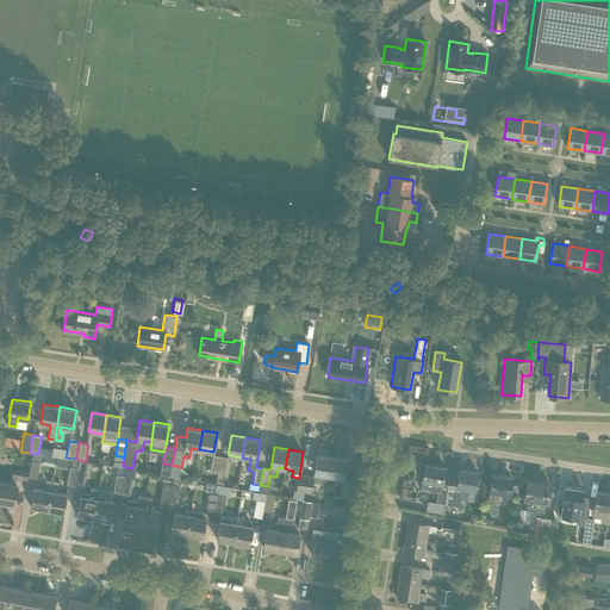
[(221,455),(212,454),(210,472),(218,473),(221,455)]
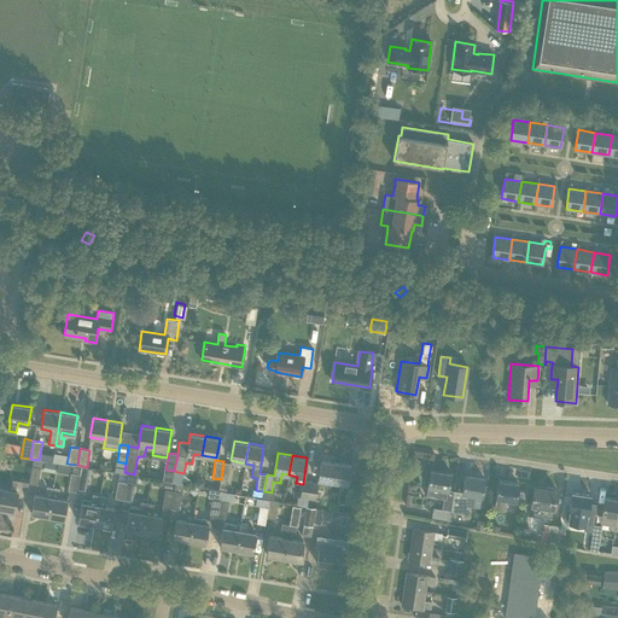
[(325,481),(333,482),(336,462),(321,460),(318,482),(310,481),(308,499),(315,500),(318,489),(324,490),(325,481)]
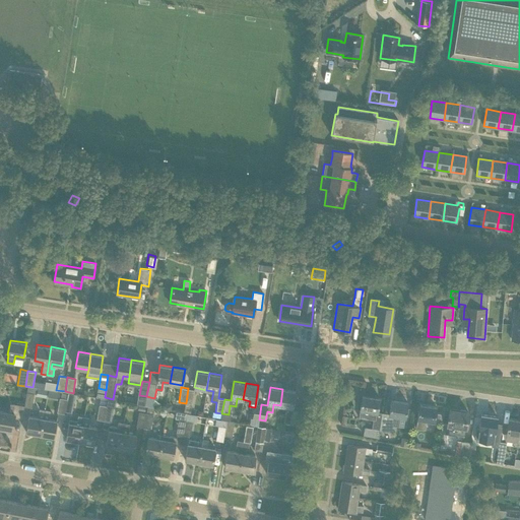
[(192,404),(194,389),(188,388),(186,403),(192,404)]
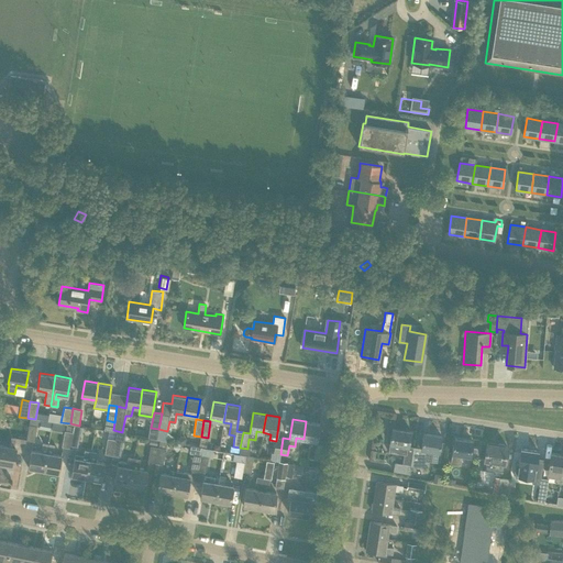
[(319,423),(306,421),(304,439),(310,440),(307,459),(321,461),(323,445),(316,444),(319,423)]
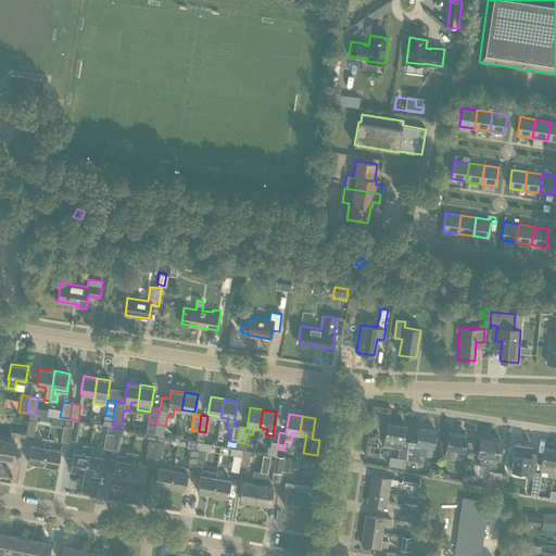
[(37,420),(28,418),(26,433),(25,434),(34,437),(37,420)]
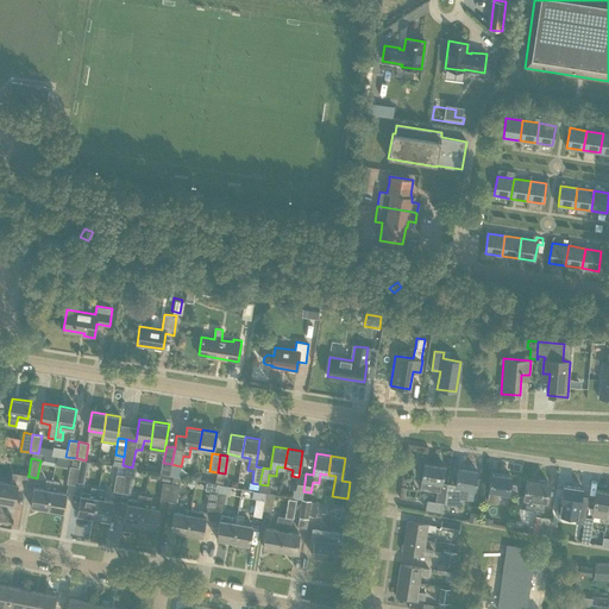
[(426,509),(444,513),(445,504),(449,484),(443,483),(445,466),(424,463),(420,489),(437,491),(435,501),(427,500),(426,509)]
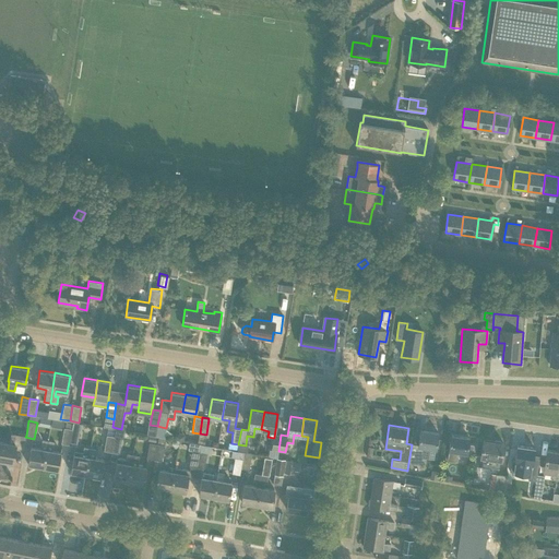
[(72,429),(63,427),(61,443),(69,444),(72,429)]
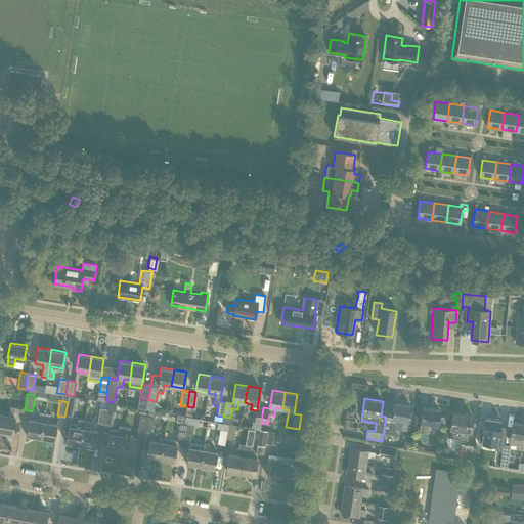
[(104,424),(107,402),(100,401),(97,423),(104,424)]
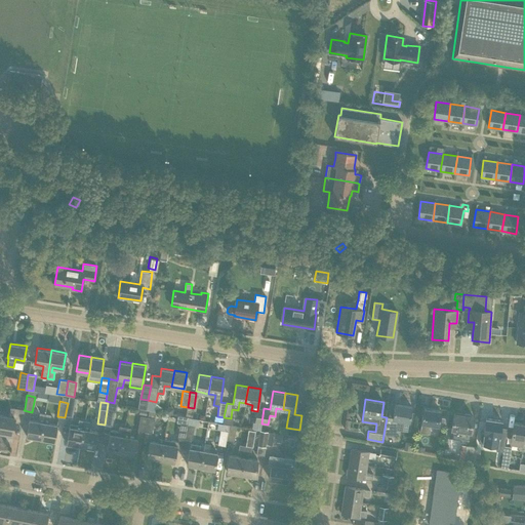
[(75,404),(68,403),(65,417),(72,418),(75,404)]
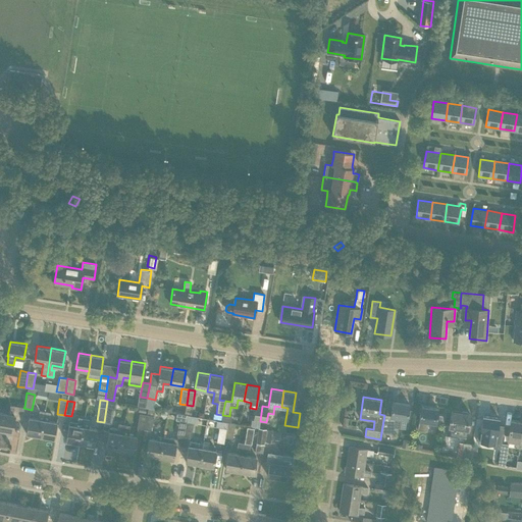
[(120,403),(107,401),(104,422),(111,423),(113,409),(118,410),(120,403)]
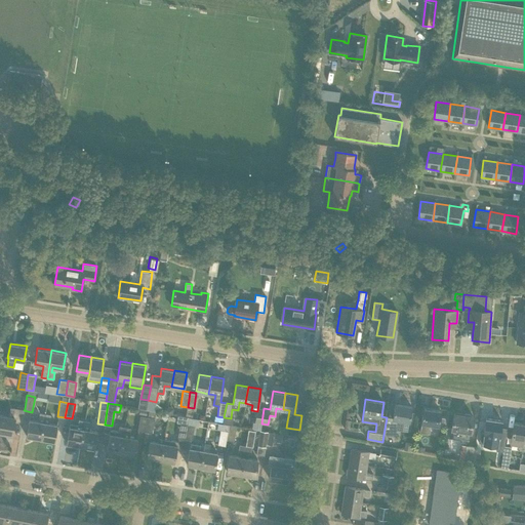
[(393,417),(387,417),(384,435),(396,437),(399,418),(409,420),(411,406),(395,404),(393,417)]
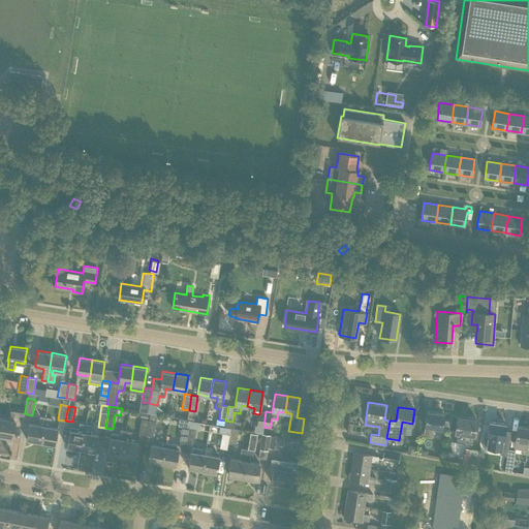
[(0,434),(12,437),(14,424),(23,425),(24,413),(25,412),(10,410),(9,419),(0,417),(0,434)]
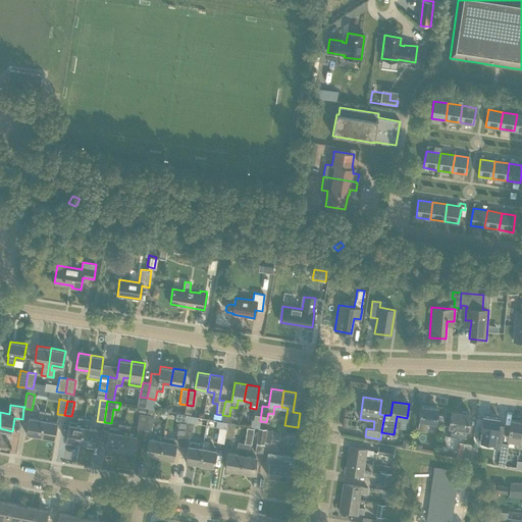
[(262,406),(257,405),(255,419),(251,419),(250,426),(258,427),(259,427),(260,421),(262,406)]
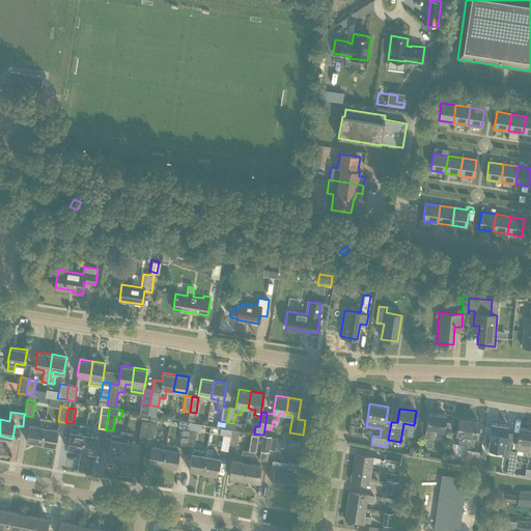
[(253,425),(254,413),(245,413),(244,424),(253,425)]
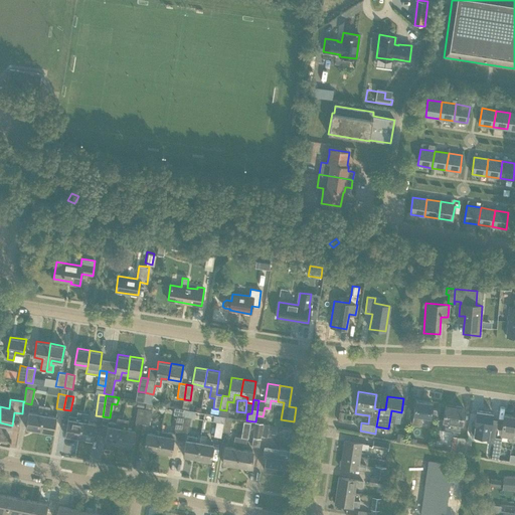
[(415,400),(413,414),(412,423),(421,425),(422,416),(430,417),(431,416),(435,416),(437,415),(438,411),(437,409),(432,408),(433,403),(415,400)]
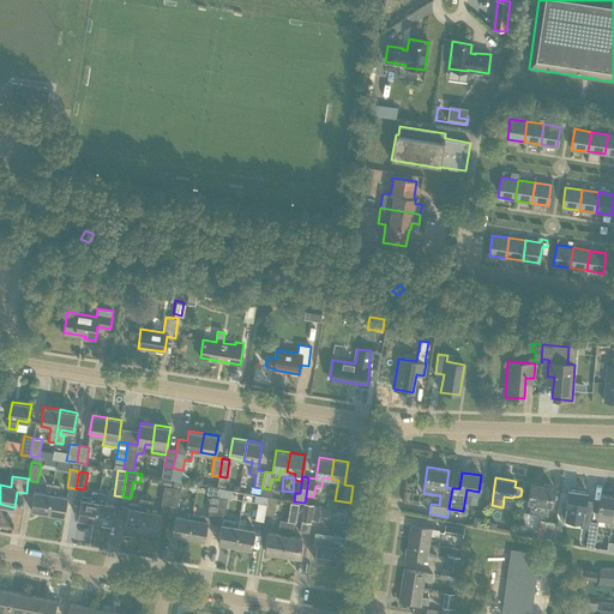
[(31,510),(47,513),(53,483),(46,482),(44,493),(35,491),(31,510)]
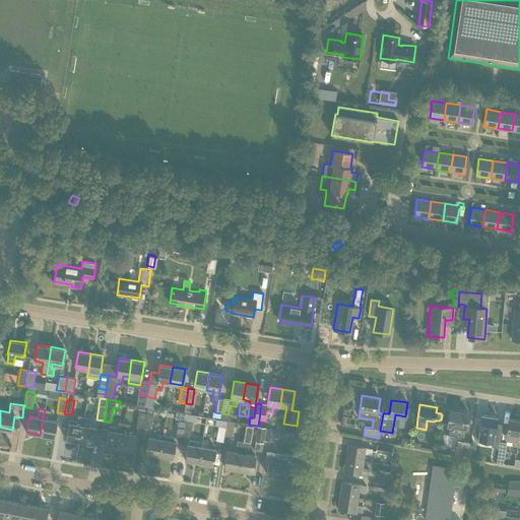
[(449,408),(447,424),(442,423),(441,433),(455,436),(455,434),(464,435),(465,428),(468,412),(449,408)]
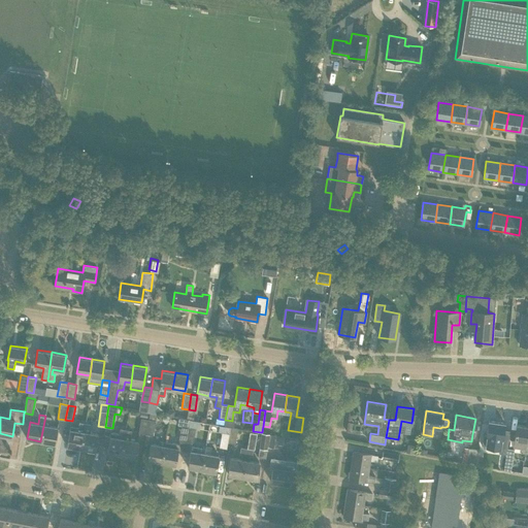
[(52,417),(45,416),(40,441),(55,443),(58,427),(50,425),(52,417)]
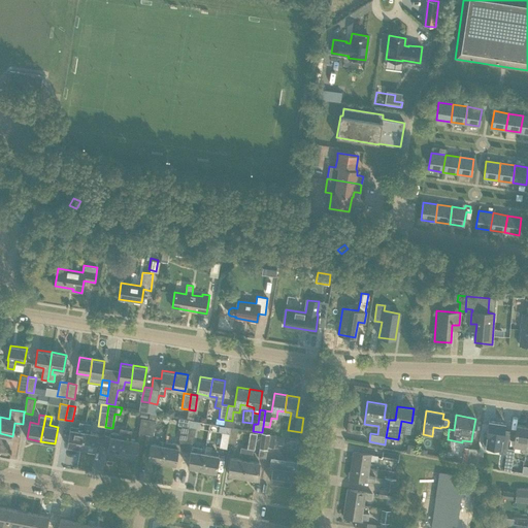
[(149,419),(141,418),(138,433),(145,434),(149,419)]
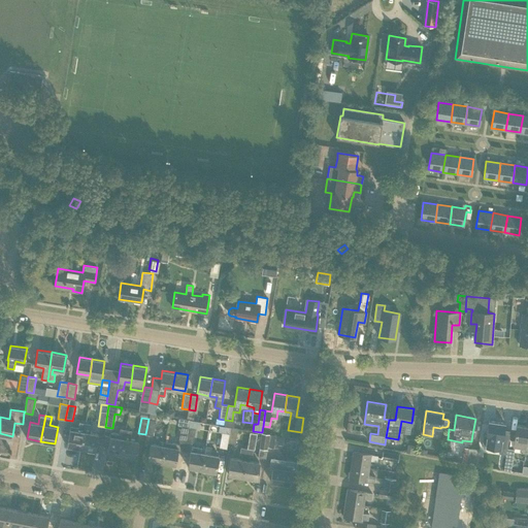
[(149,419),(145,434),(153,435),(156,420),(149,419)]
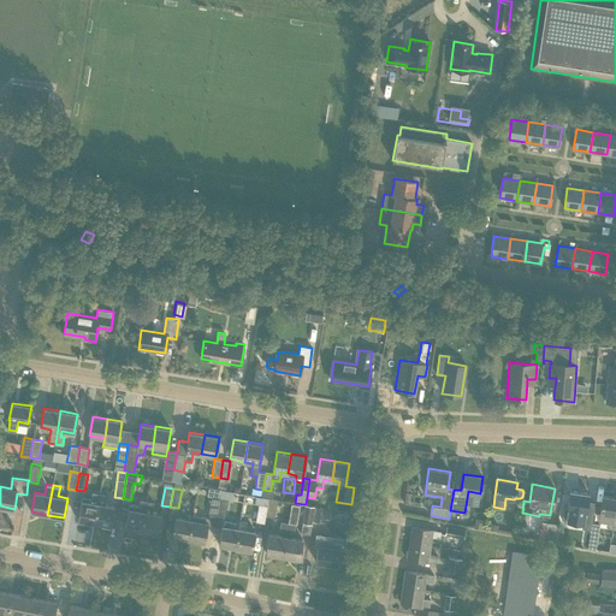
[(566,508),(564,520),(572,521),(573,514),(575,515),(576,510),(586,511),(585,522),(584,528),(590,529),(591,523),(592,523),(594,504),(594,502),(587,501),(588,493),(569,491),(567,508),(566,508)]
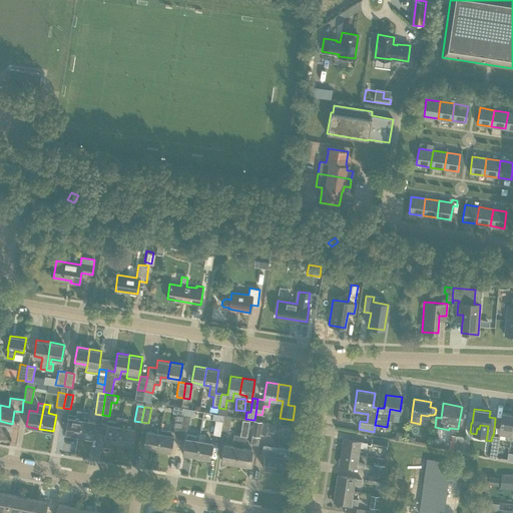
[(68,417),(65,433),(78,436),(83,411),(76,410),(75,418),(68,417)]
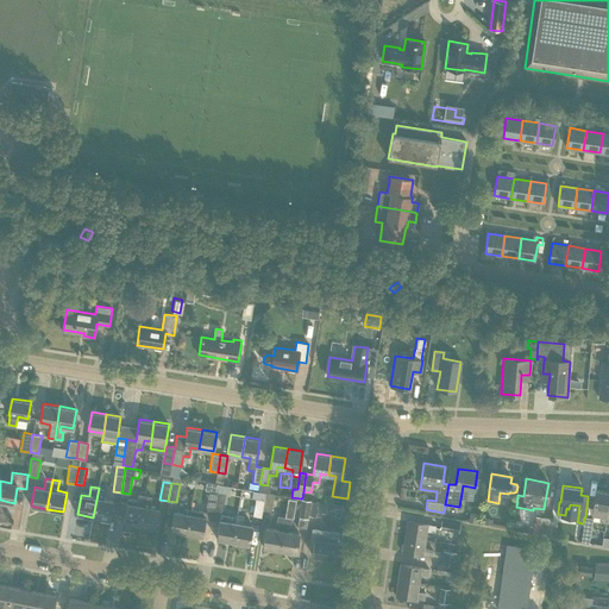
[(106,489),(99,488),(93,518),(110,520),(113,501),(104,498),(106,489)]
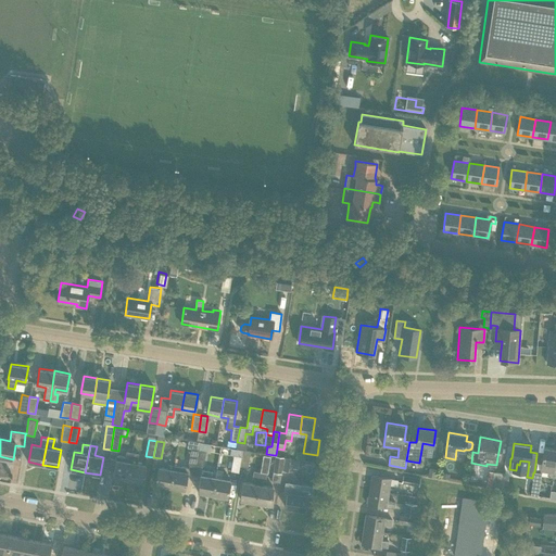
[(199,449),(191,447),(188,463),(196,464),(199,449)]
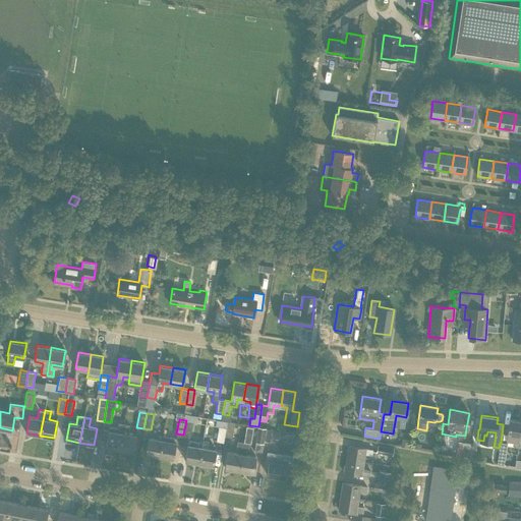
[(520,420),(510,419),(507,440),(514,442),(513,446),(518,447),(520,426),(520,420)]
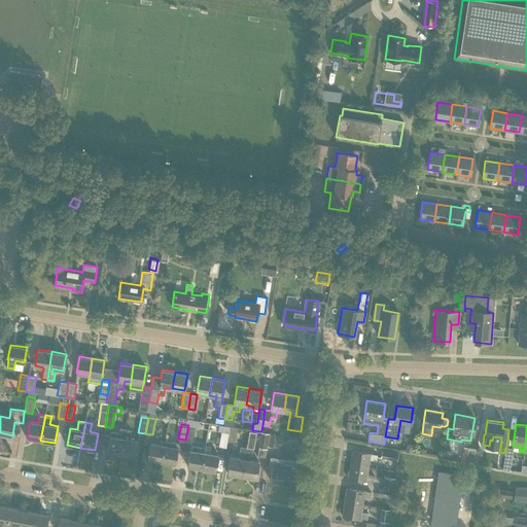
[(195,426),(188,425),(185,440),(192,442),(195,426)]
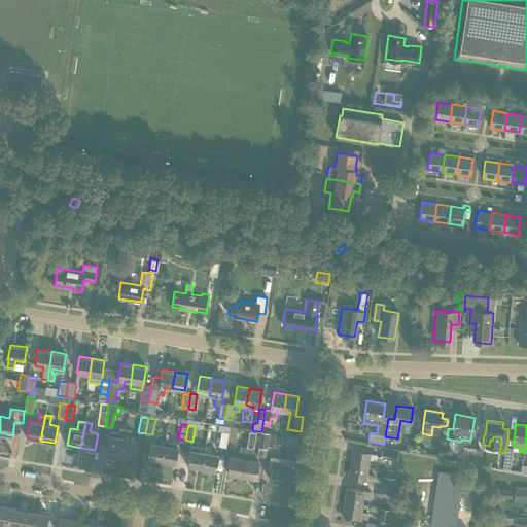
[(230,425),(229,432),(226,442),(227,442),(235,443),(237,427),(230,425)]
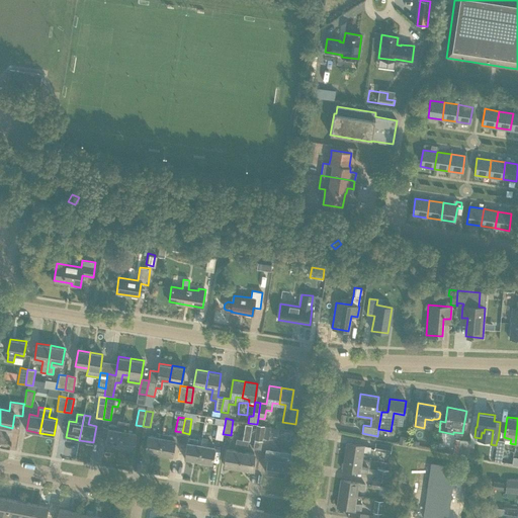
[(105,444),(118,446),(123,421),(122,421),(117,420),(116,426),(108,424),(108,428),(105,444)]
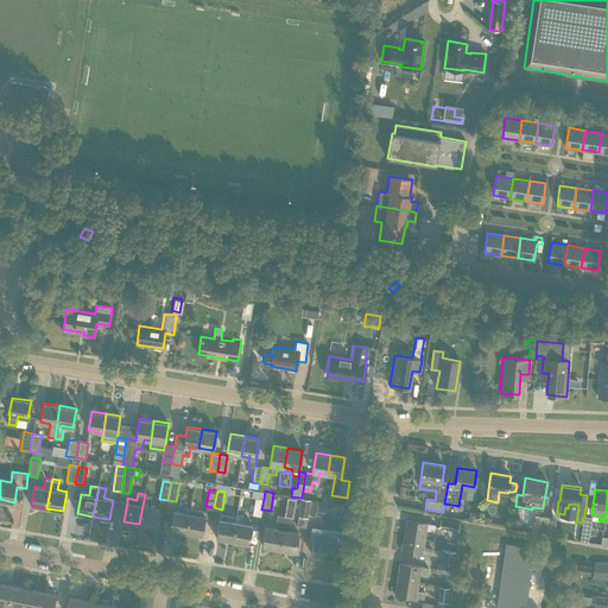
[(152,495),(145,494),(139,524),(156,527),(159,507),(150,506),(152,495)]
